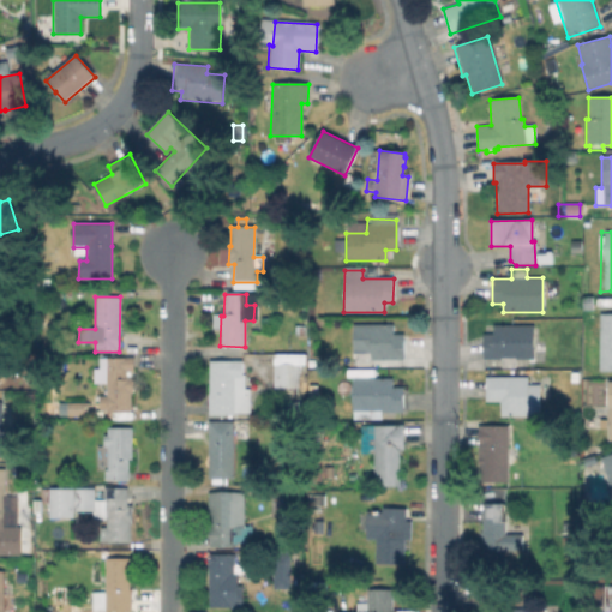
[(582,311),(582,299),(593,299),(593,311),(582,311)]
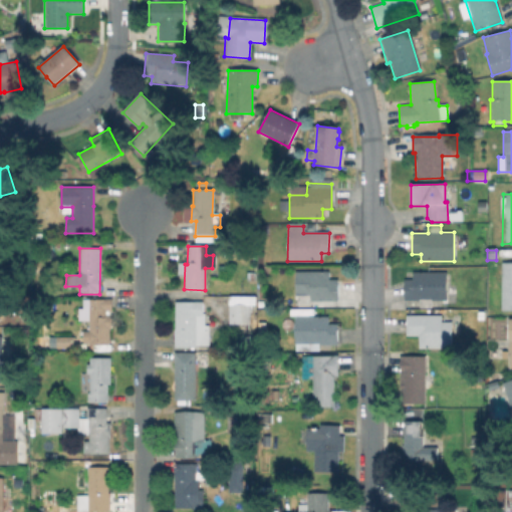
[(511,310),(500,310),(501,263),(511,263),(511,310)]
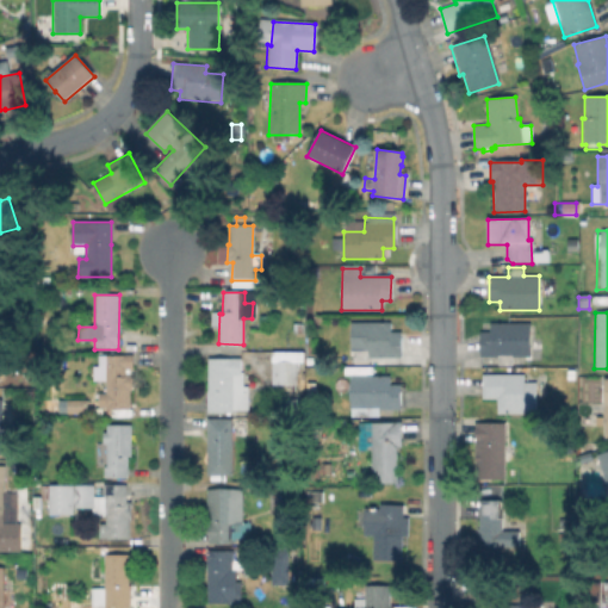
[(401,333),(401,358),(368,358),(367,352),(349,351),(351,323),(390,323),(390,333),(401,333)]
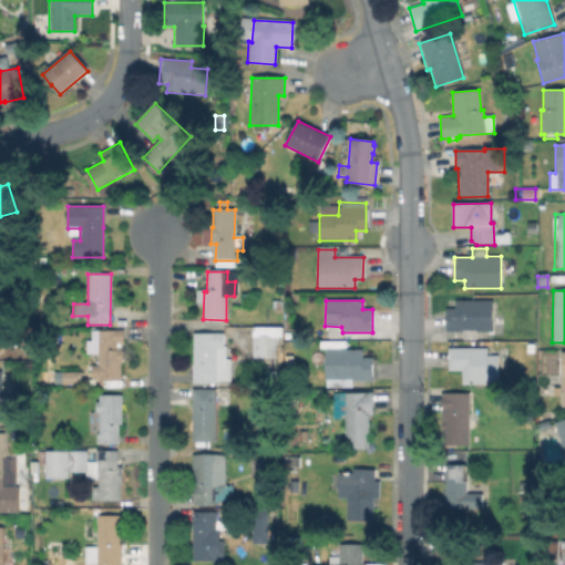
[(492,301),(492,332),(475,332),(475,340),(462,340),(463,332),(445,332),(445,309),(455,309),(455,301),(492,301)]
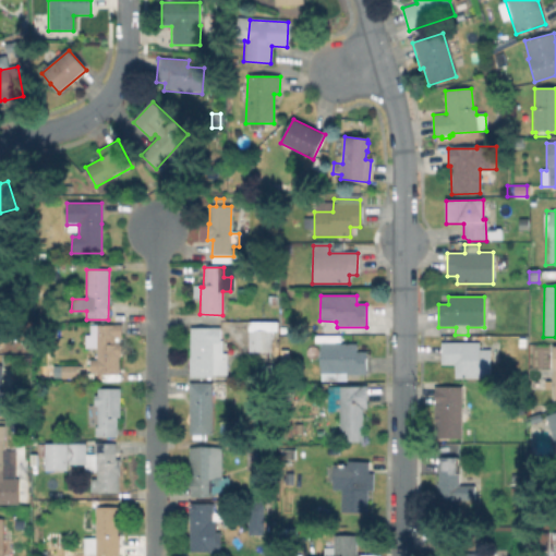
[(220,336),(220,322),(233,322),(233,336),(220,336)]
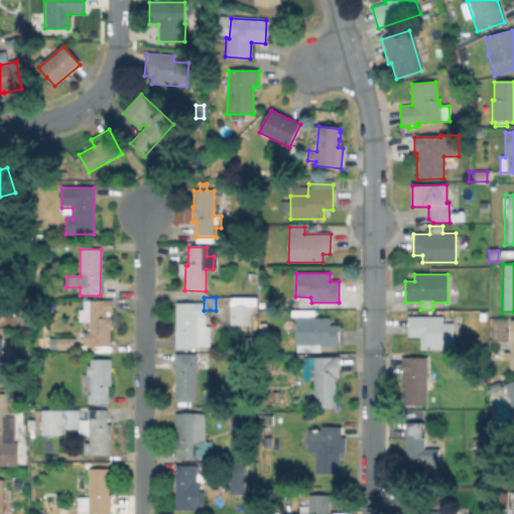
[(256,299),(256,307),(251,306),(251,326),(230,325),(231,298),(256,299)]
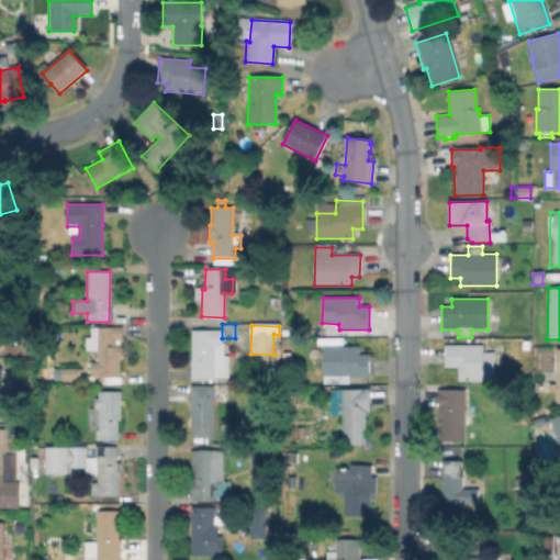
[(122,327),(122,340),(116,340),(115,345),(120,345),(120,360),(119,360),(119,378),(97,378),(97,376),(90,376),(90,362),(97,362),(97,351),(86,351),(86,338),(90,338),(91,327),(122,327)]
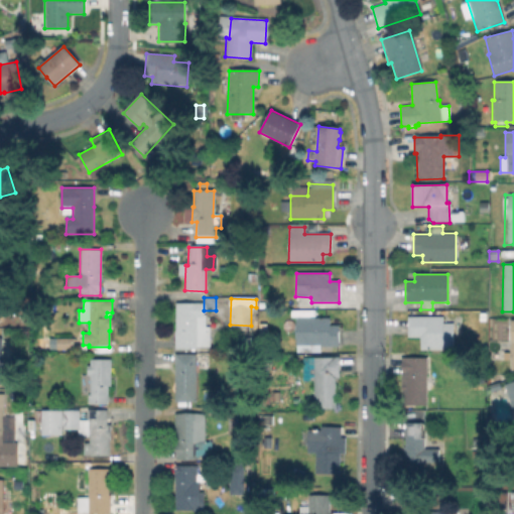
[(210,332),(210,346),(197,346),(197,350),(174,350),(174,331),(175,331),(175,303),(197,304),(197,332),(210,332)]
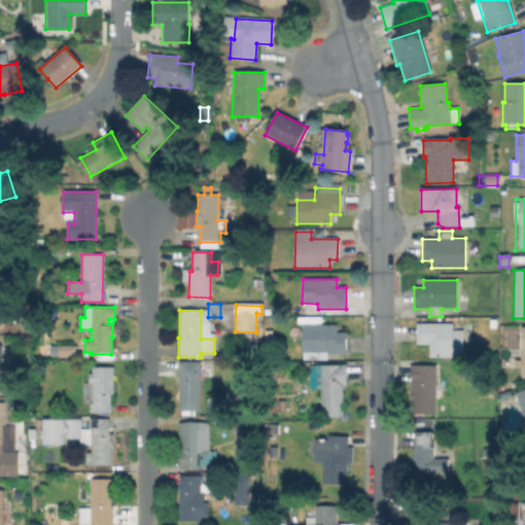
[(462,331),(462,357),(429,357),(429,344),(416,344),(416,324),(452,324),(452,330),(462,331)]
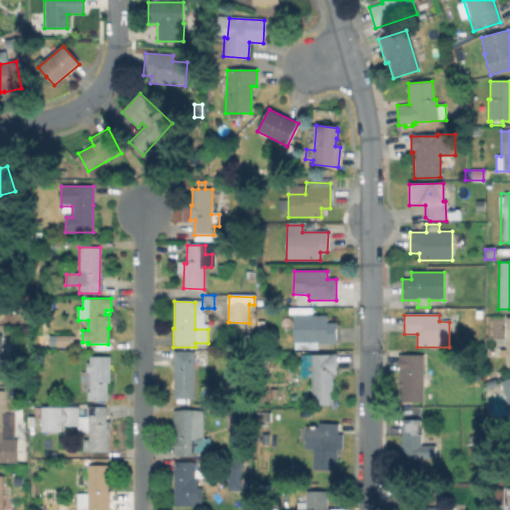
[(336,323),(336,344),(294,344),(294,316),(327,316),(327,323),(336,323)]
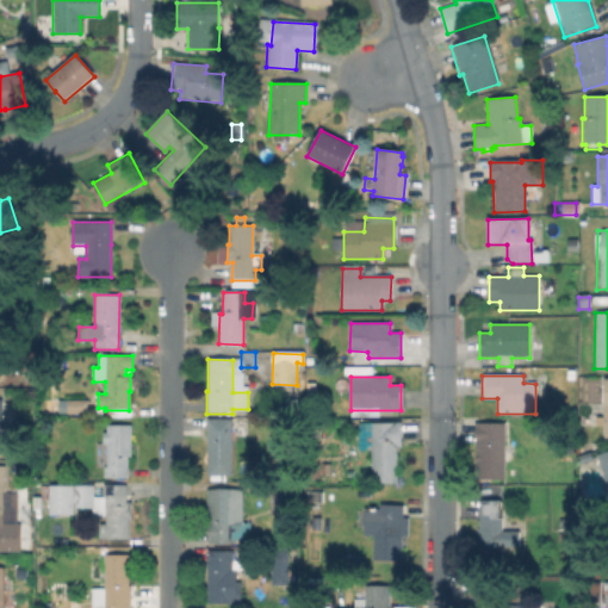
[(87,401),(87,414),(59,414),(59,401),(87,401)]
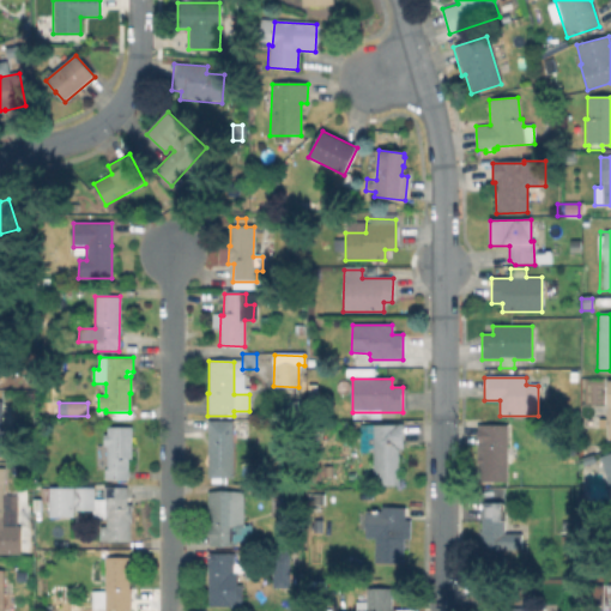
[(247,431),(246,446),(233,446),(233,478),(207,478),(207,422),(233,422),(233,430),(247,431)]
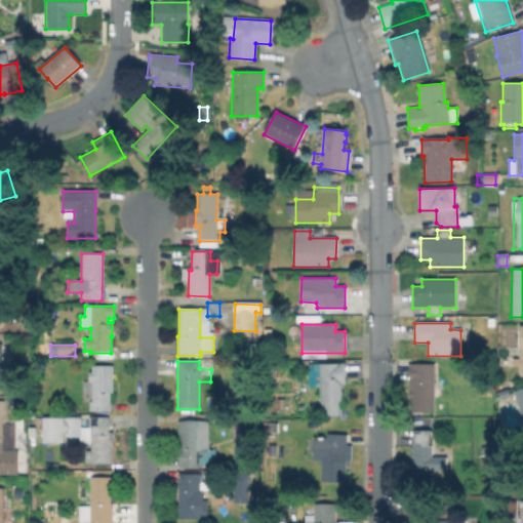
[(345,364),(346,385),(342,385),(342,416),(319,416),(319,364),(345,364)]
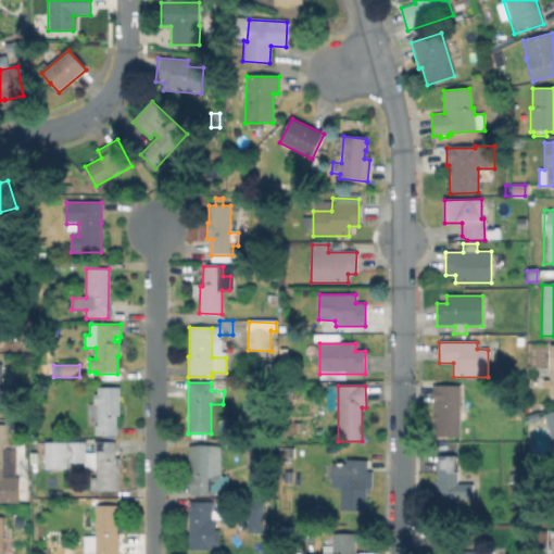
[(460,387),(460,436),(435,436),(435,418),(432,418),(432,387),(460,387)]
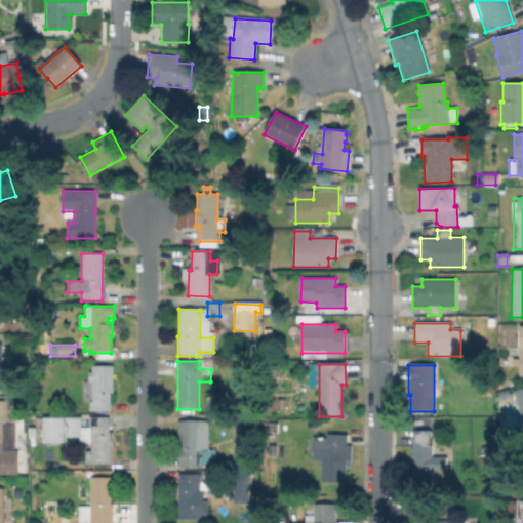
[(112,366),(112,394),(109,394),(109,411),(89,411),(89,402),(91,402),(92,366),(112,366)]
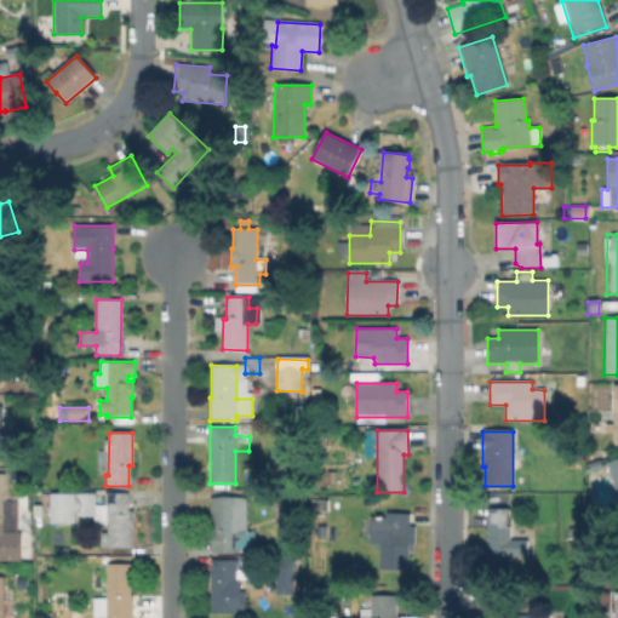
[(617,498),(606,463),(617,458),(617,498)]
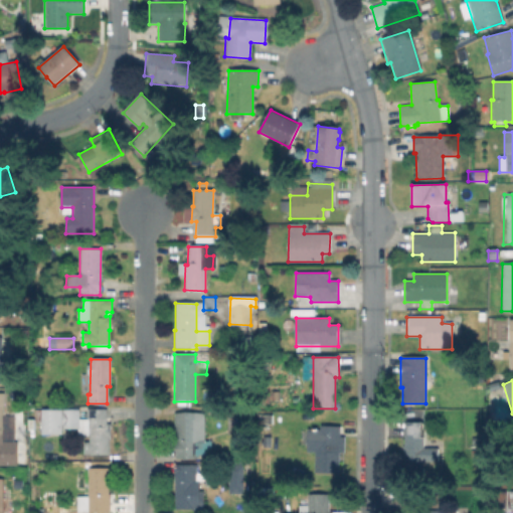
[(269,403),(269,390),(279,391),(279,403),(269,403)]
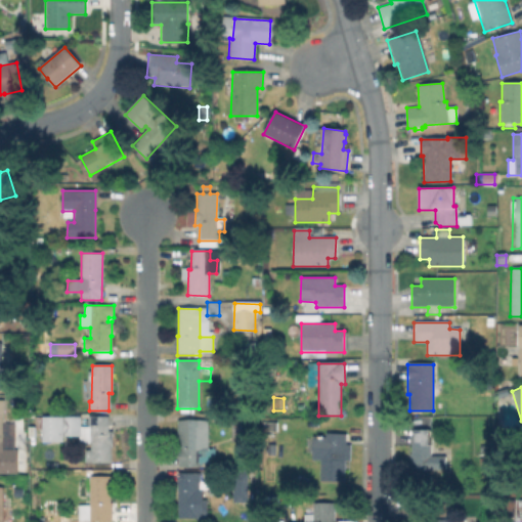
[(0,474),(13,475),(14,450),(10,450),(11,424),(1,424),(1,401),(0,401),(0,474)]
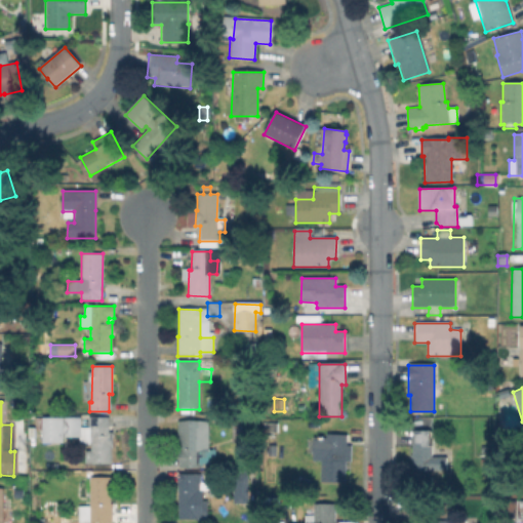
[(113,433),(113,447),(111,447),(111,464),(86,464),(86,451),(91,451),(90,444),(79,444),(79,438),(64,438),(64,443),(42,443),(42,431),(36,431),(36,418),(109,418),(108,433),(113,433)]
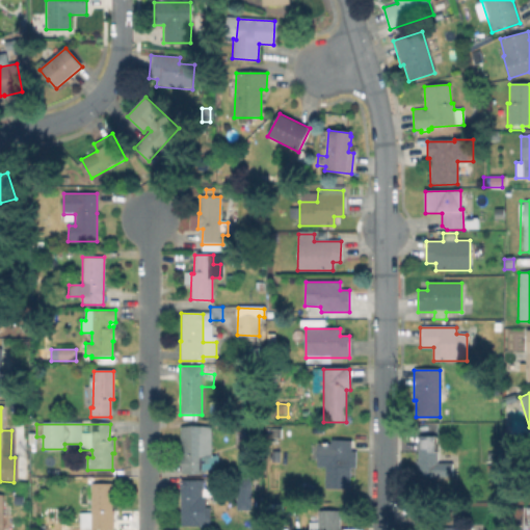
[(257,425),(257,458),(237,457),(237,449),(236,449),(237,425),(257,425)]
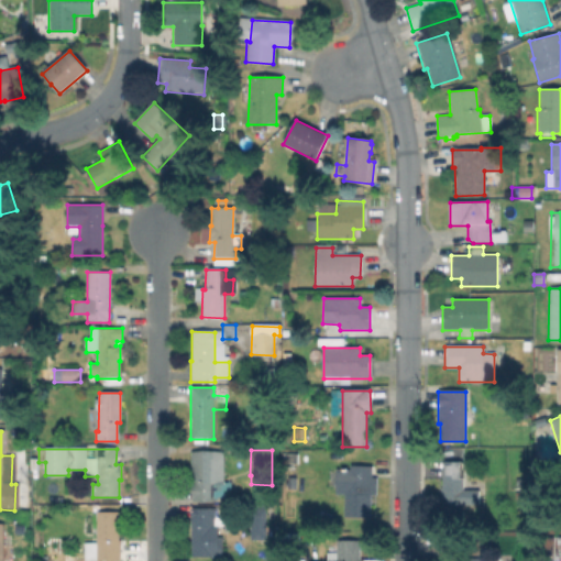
[(230,484),(230,496),(218,496),(218,499),(215,499),(215,502),(191,502),(193,481),(190,481),(191,452),(224,452),(223,484),(230,484)]
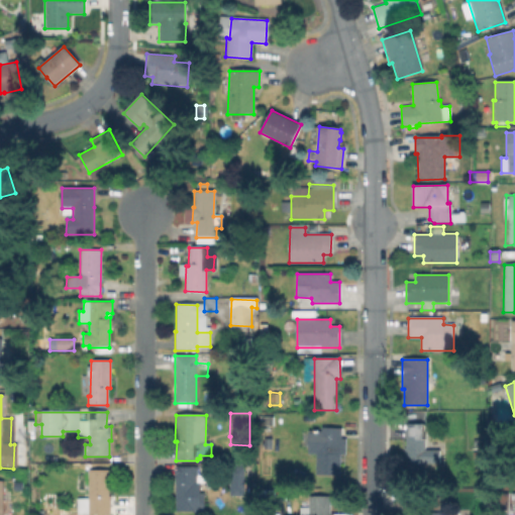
[(262,427),(262,416),(274,416),(274,427),(262,427)]
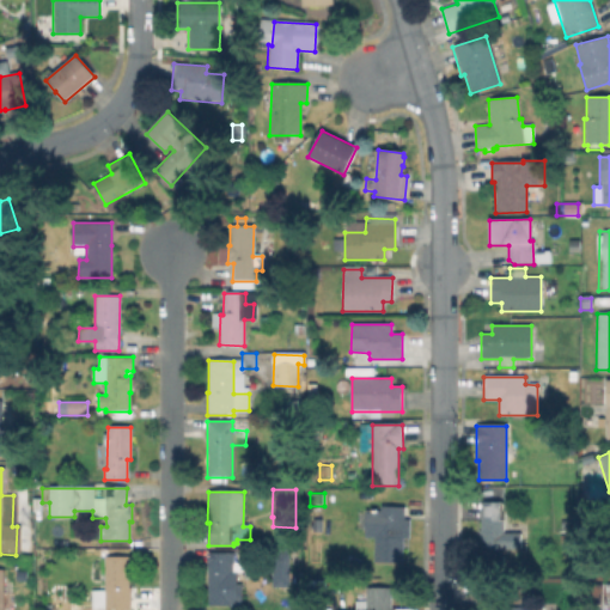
[(520,522),(520,549),(479,549),(479,530),(481,530),(481,502),(504,504),(504,516),(507,516),(507,520),(520,522)]
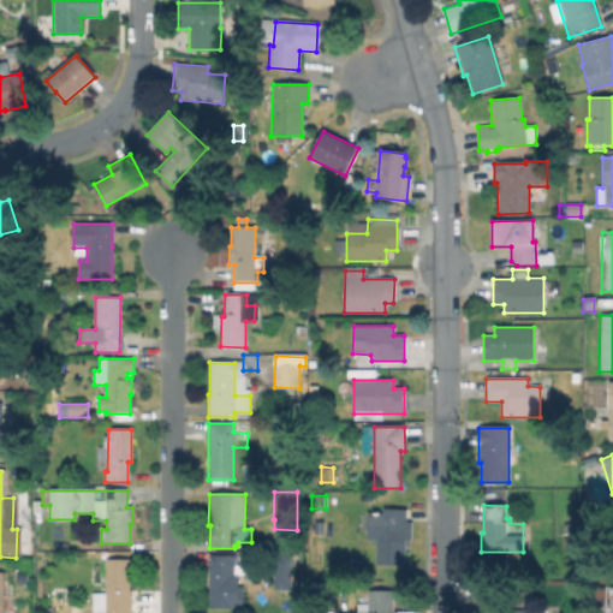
[(405,511),(405,523),(410,523),(409,541),(405,541),(404,566),(376,565),(378,541),(365,541),(368,513),(384,515),(384,510),(405,511)]
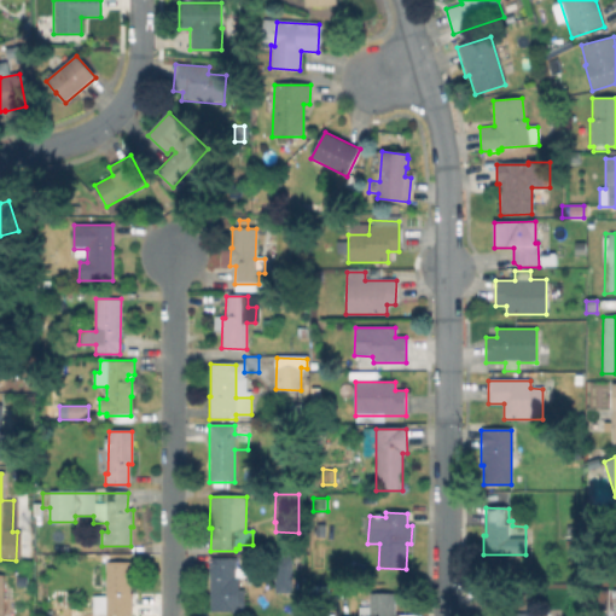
[(34,553),(34,542),(48,542),(48,553),(34,553)]
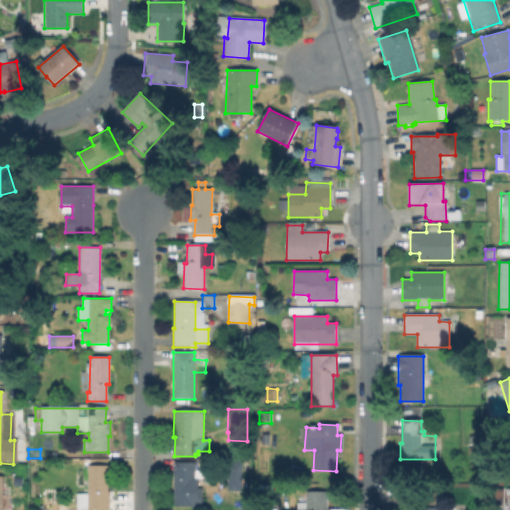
[(208,471),(208,485),(194,485),(194,506),(173,506),(174,480),(177,480),(177,462),(199,462),(198,471),(208,471)]
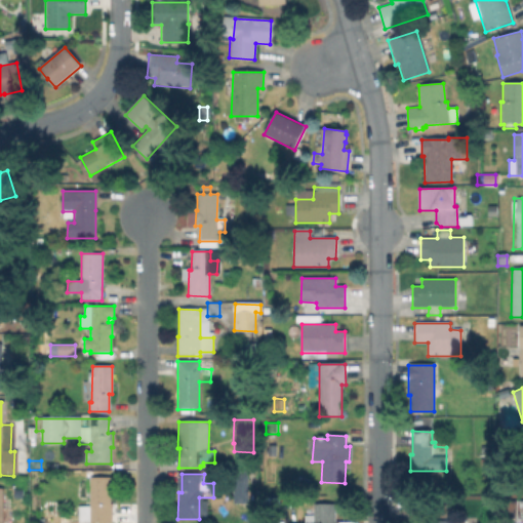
[(248,475),(248,508),(234,508),(234,475),(248,475)]
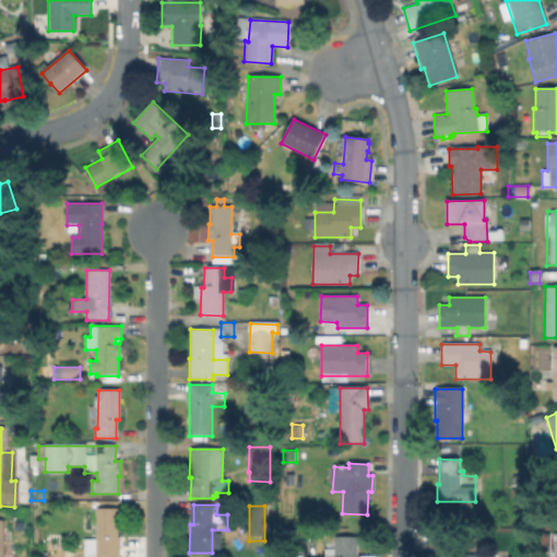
[(119,537),(118,556),(83,556),(83,540),(95,540),(95,508),(118,508),(117,537),(119,537)]
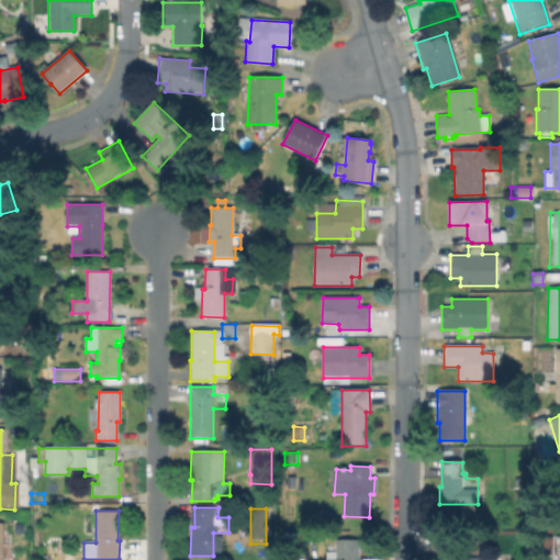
[(559,559),(559,537),(549,537),(548,559),(559,559)]
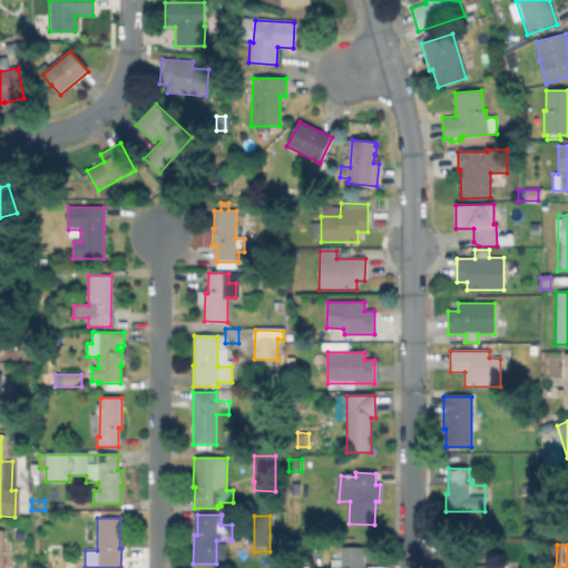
[(364,548),(364,567),(368,567),(332,567),(332,566),(341,566),(341,548),(364,548)]
